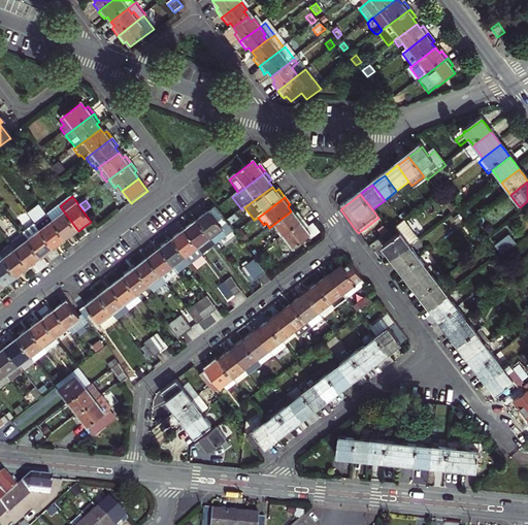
[(453,215),(458,210),(453,203),(447,207),(453,215)]
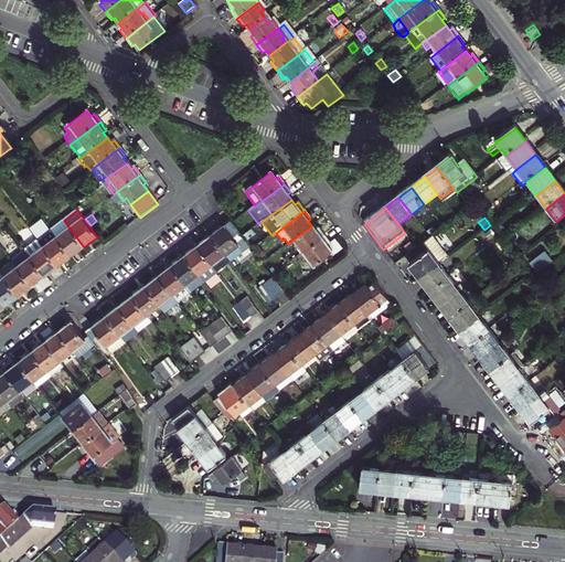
[(64,221),(50,231),(71,257),(77,252),(84,247),(64,221)]
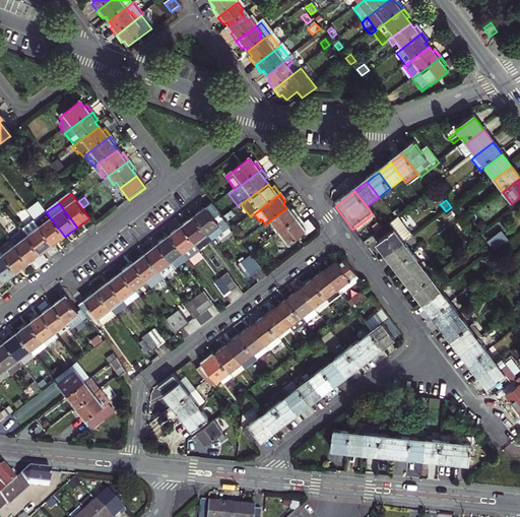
[(213,206),(211,204),(202,211),(194,218),(207,237),(211,242),(230,229),(226,223),(225,222),(222,219),(222,218),(213,206)]
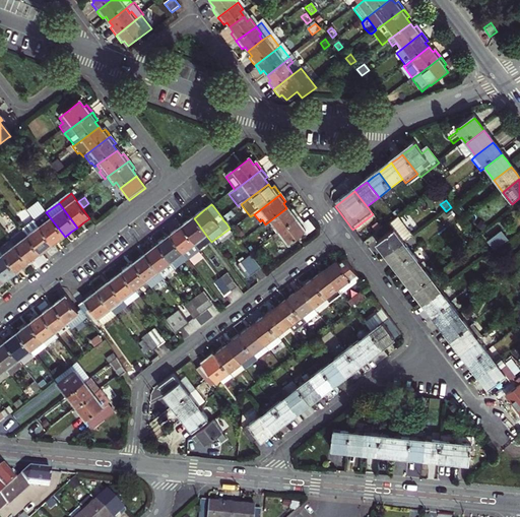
[(270,220),(273,225),(271,228),(277,235),(299,217),(296,214),(294,210),(290,212),(286,208),(270,220)]
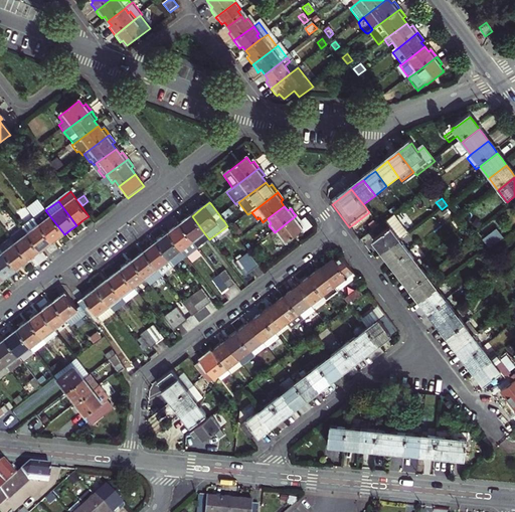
[(64,234),(45,210),(33,219),(34,220),(52,243),(58,239),(64,234)]
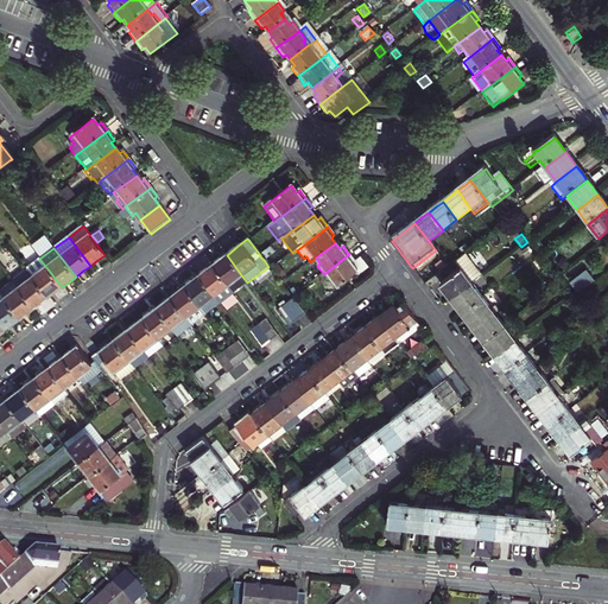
[(271,248),(260,256),(264,260),(265,261),(274,254),(271,248)]
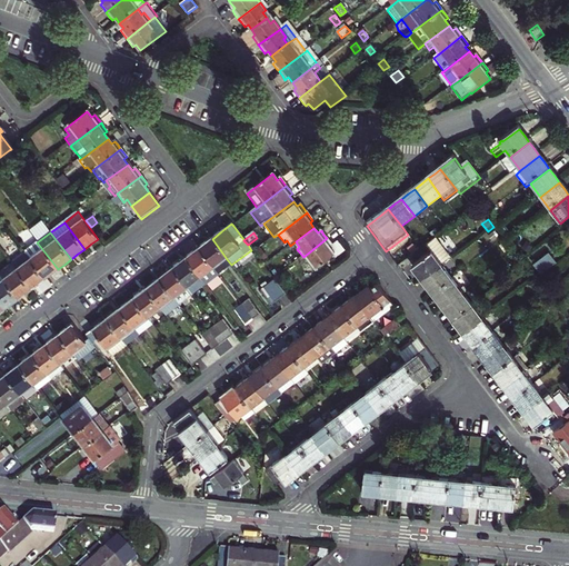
[(339,242),(333,247),(330,242),(327,238),(303,257),(309,265),(311,262),(316,269),(332,256),(335,259),(346,251),(339,242)]
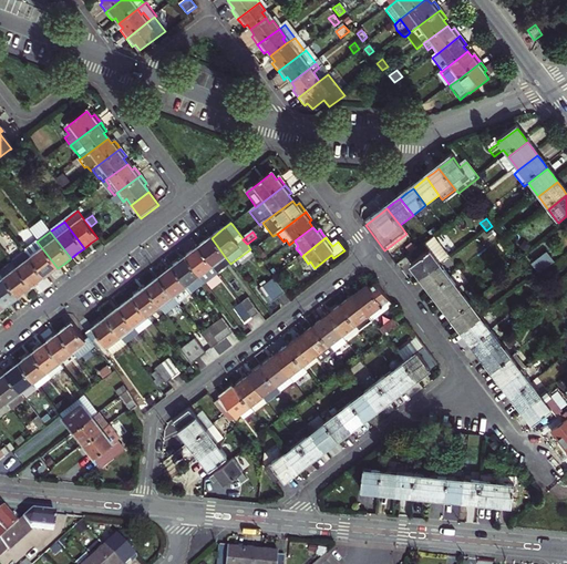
[(205,244),(198,248),(213,268),(226,258),(212,238),(205,244)]
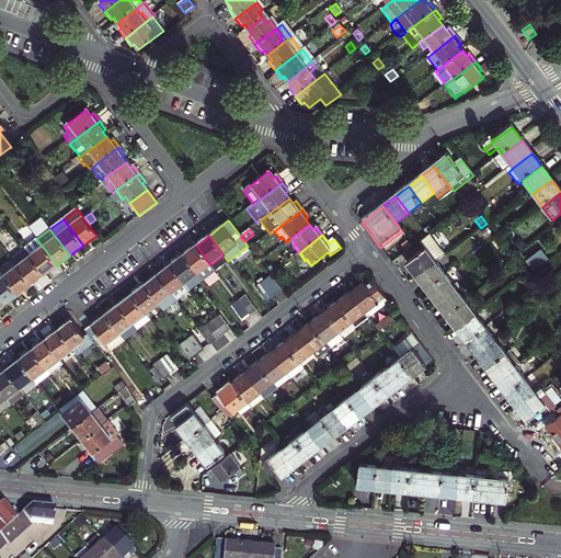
[(418,279),(435,264),(445,257),(430,237),(421,243),(425,251),(408,265),(412,272),(418,279)]
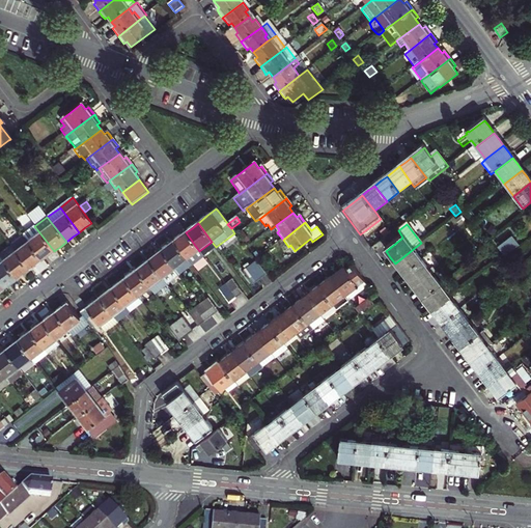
[(54,251),(35,227),(23,237),(24,238),(42,260),(48,256),(54,251)]
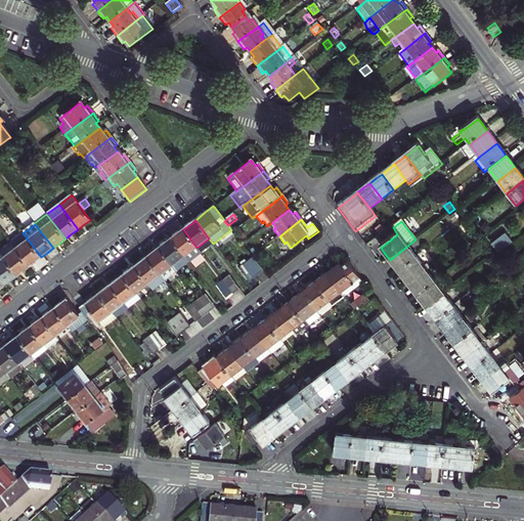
[(177,234),(171,239),(184,257),(188,262),(201,253),(197,248),(183,229),(177,234)]
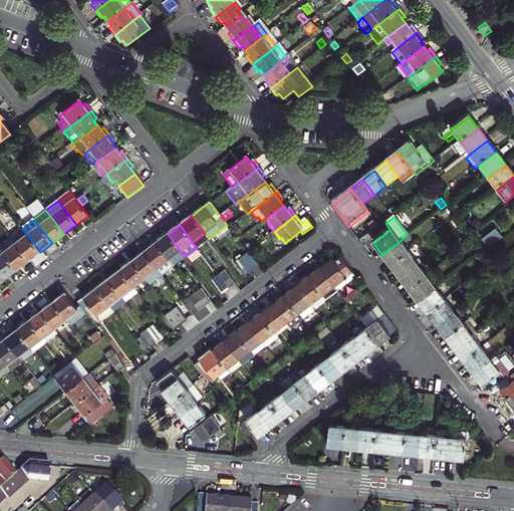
[(237,227),(231,231),(236,237),(241,234),(237,227)]
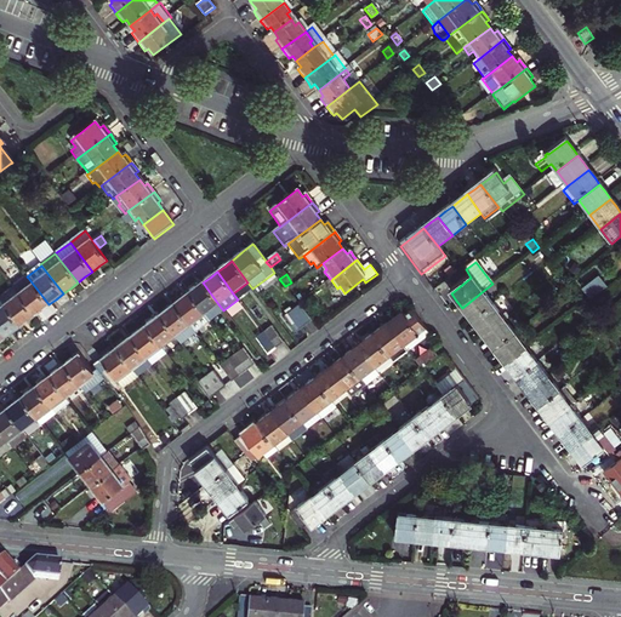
[(49,304),(28,278),(13,289),(18,295),(34,316),(41,310),(49,304)]
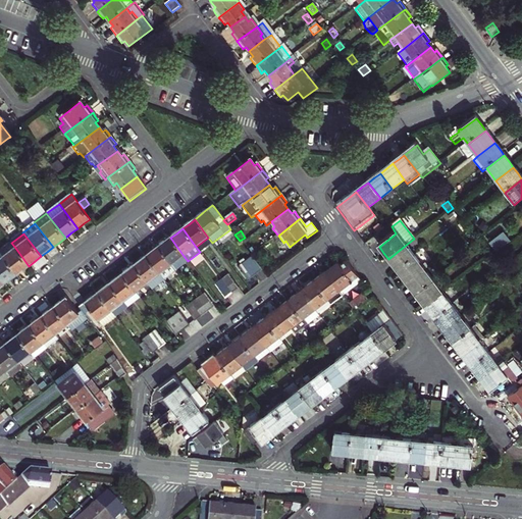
[(490,246),(497,254),(510,244),(504,237),(490,246)]
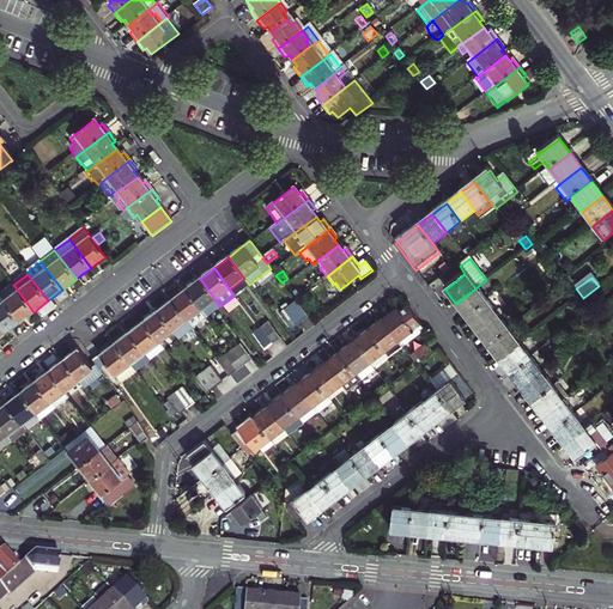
[(193,285),(186,290),(201,311),(206,317),(220,306),(216,300),(200,279),(193,285)]
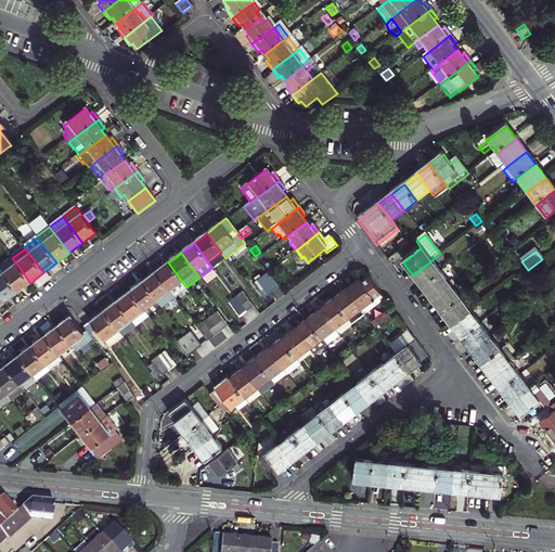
[(221,253),(208,262),(213,268),(214,268),(226,258),(221,253)]
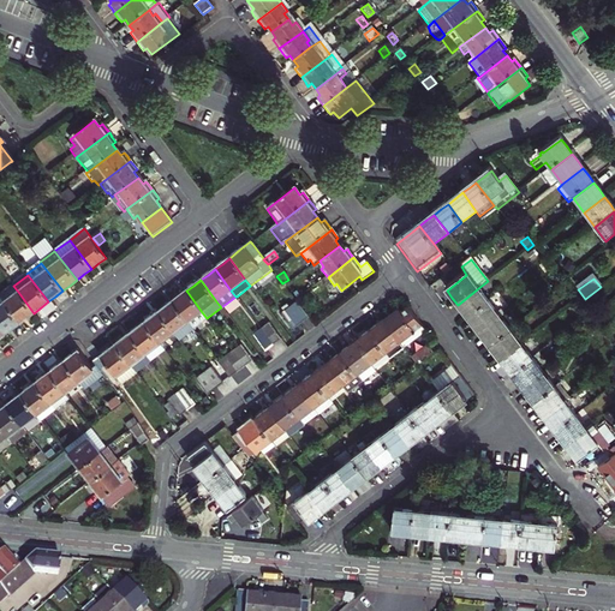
[(0,298),(4,303),(18,292),(13,286),(0,295),(0,298)]
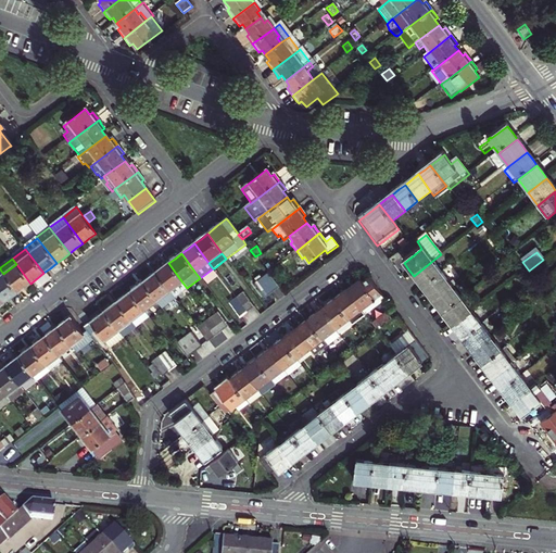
[(418,283),(424,289),(441,275),(431,262),(414,276),(418,283)]
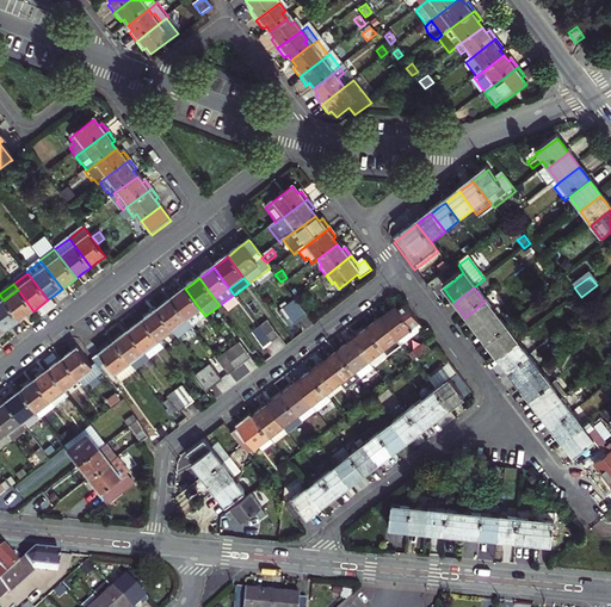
[(178,295),(171,301),(186,321),(192,328),(192,329),(207,319),(205,316),(201,310),(185,289),(178,295)]
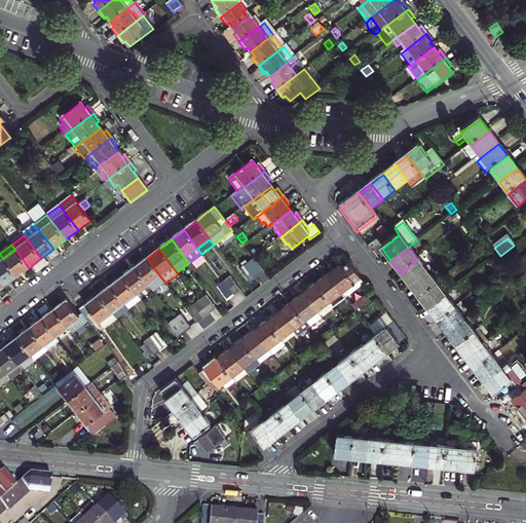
[(15,250),(3,259),(16,277),(23,272),(29,268),(15,250)]
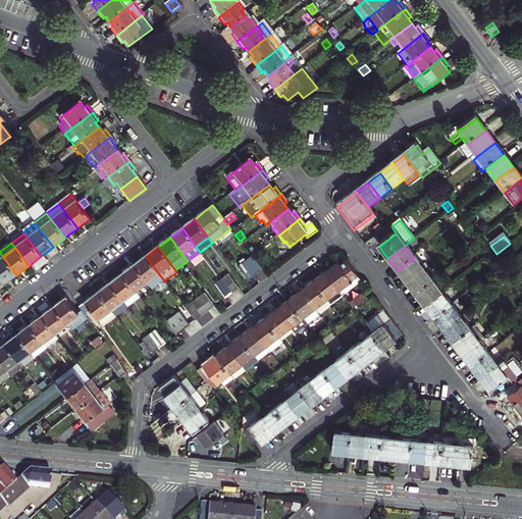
[(3,257),(0,259),(0,278),(4,284),(10,279),(16,275),(3,257)]
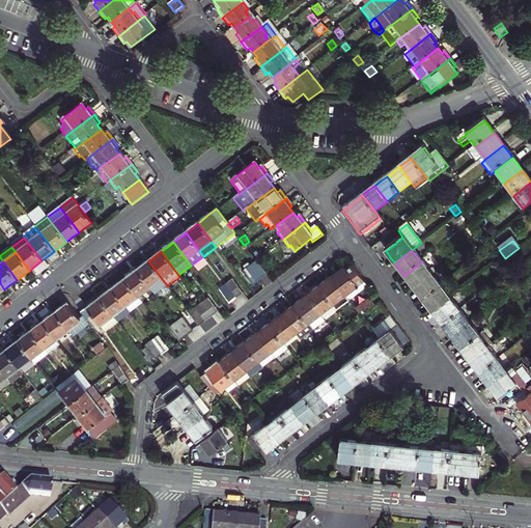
[(142,266),(136,271),(149,288),(155,295),(167,285),(162,279),(148,261),(142,266)]
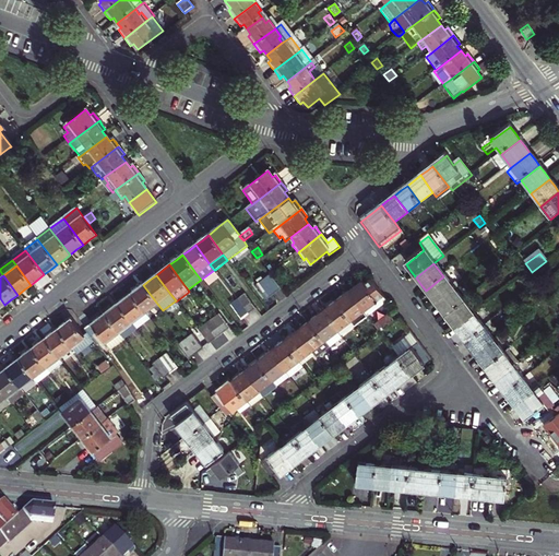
[(270,275),(257,286),(266,300),(281,290),(270,275)]
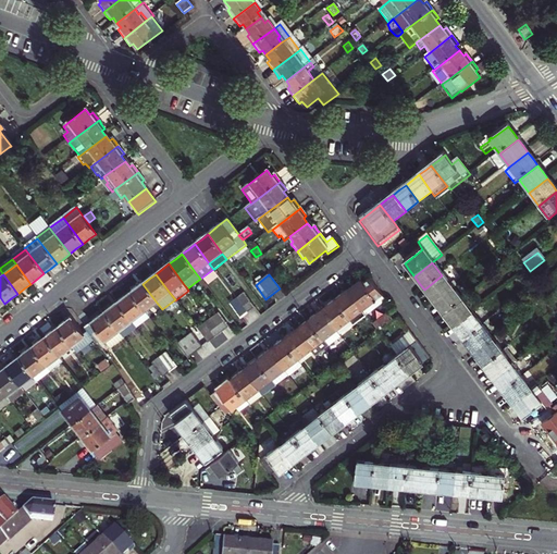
[(442,275),(424,290),(429,295),(434,302),(456,285),(454,283),(450,285),(442,275)]
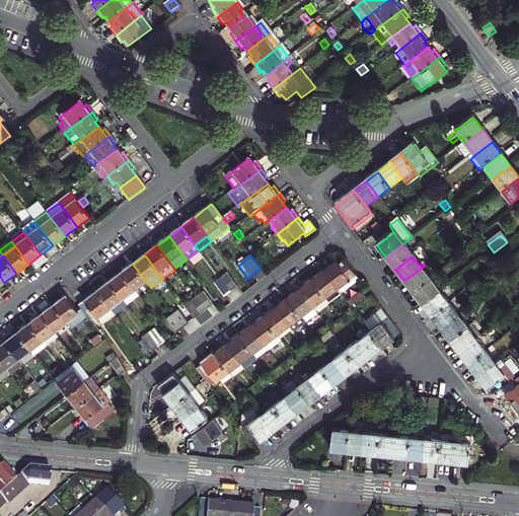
[(342,296),(360,282),(344,260),(338,265),(336,262),(328,267),(322,272),(342,296)]
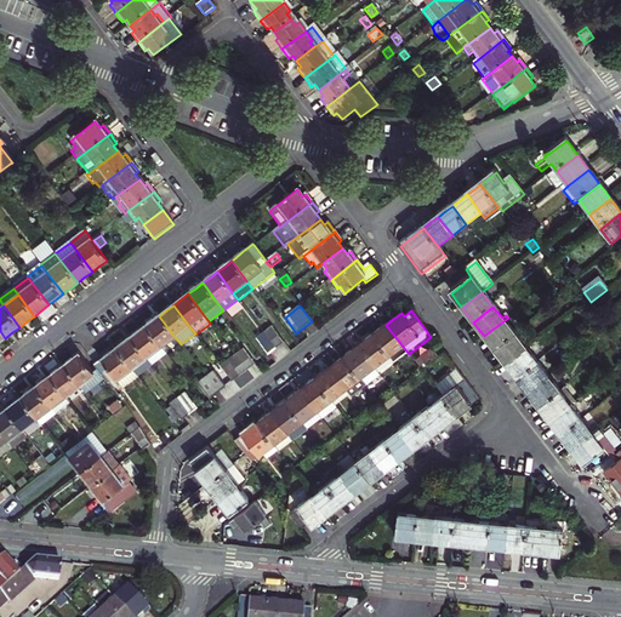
[(152,321),(144,327),(161,348),(175,337),(159,316),(152,321)]
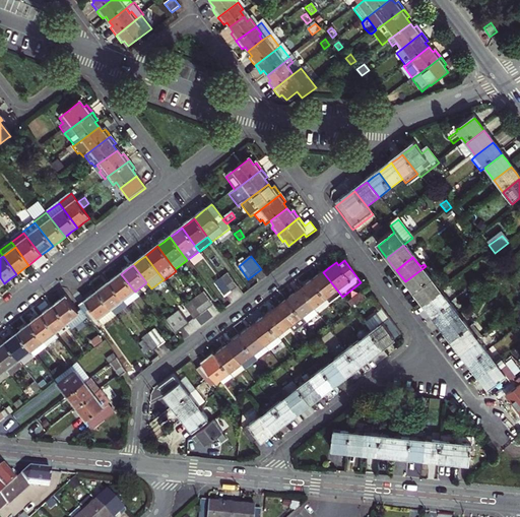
[(409,287),(414,294),(432,281),(424,271),(427,268),(426,266),(405,281),(409,287)]
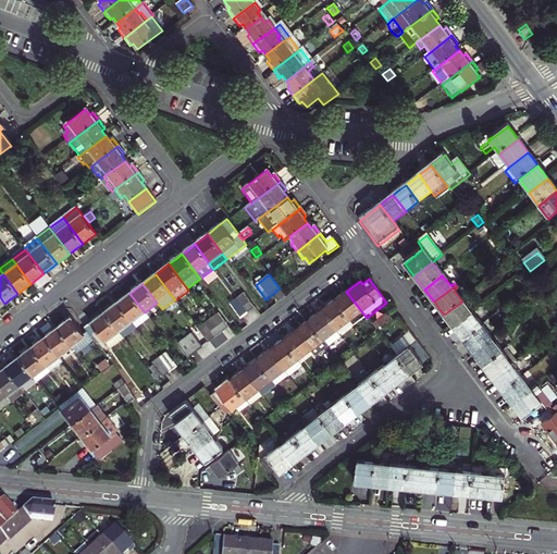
[(367,318),(346,292),(339,296),(333,300),(353,327),(354,328),(367,318)]
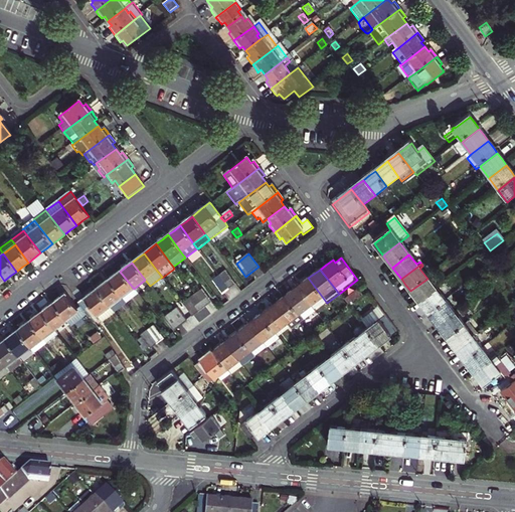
[(114,276),(108,281),(122,298),(126,304),(138,295),(134,289),(120,272),(114,276)]
